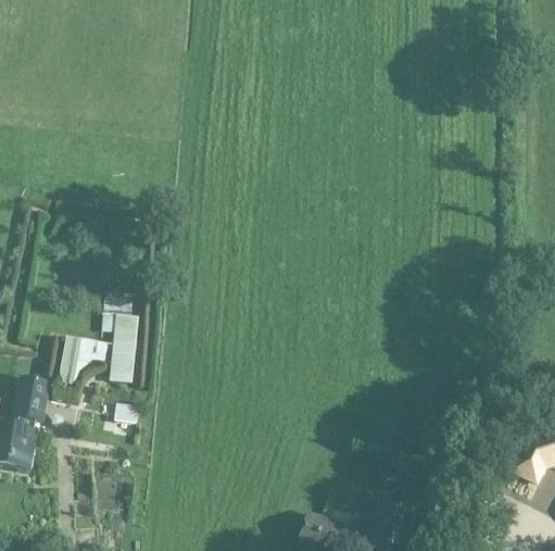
[(133,382),(139,315),(116,313),(110,379),(133,382)]
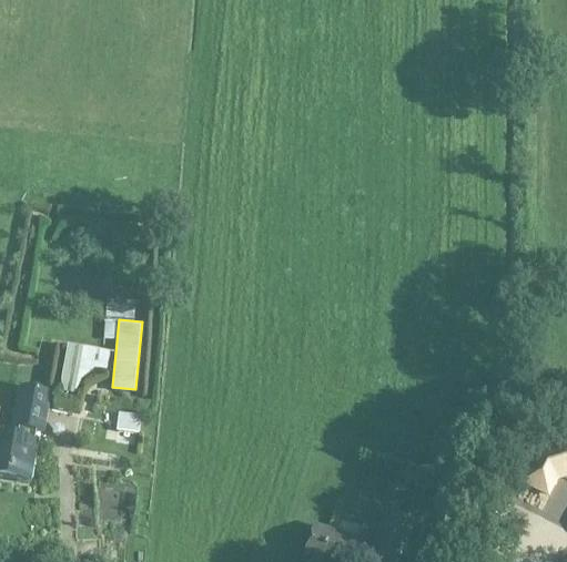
[(108,368),(111,349),(68,341),(59,389),(74,391),(76,390),(81,381),(81,378),(94,366),(108,368)]
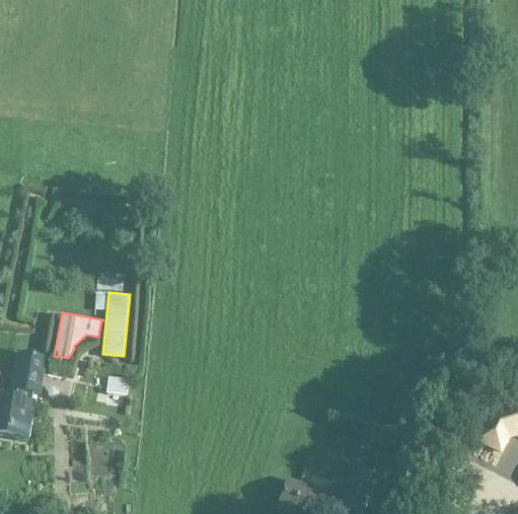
[(17,389),(15,399),(0,395),(0,432),(26,437),(32,402),(31,401),(32,392),(41,393),(47,356),(18,350),(10,388),(17,389)]
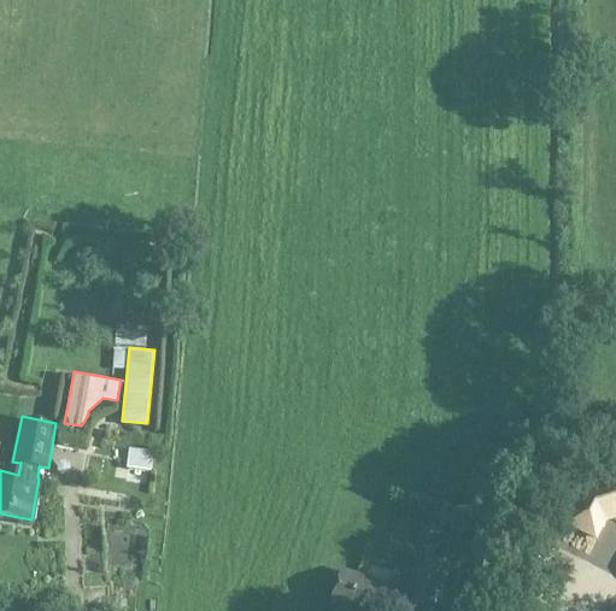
[(151,468),(153,448),(128,446),(125,465),(151,468)]
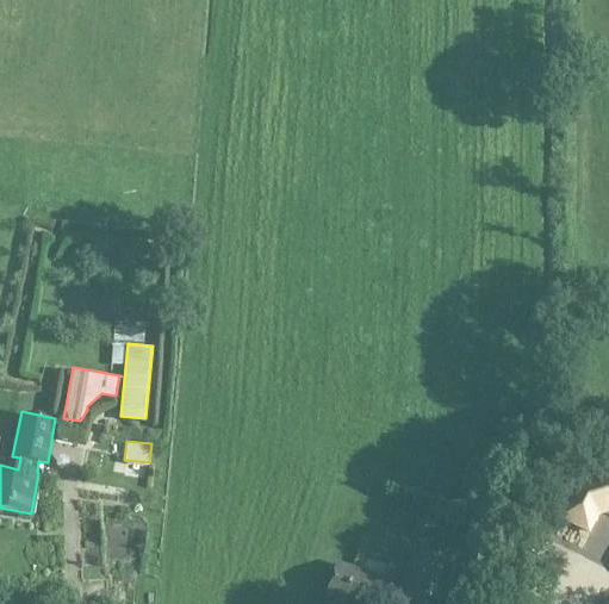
[(588,527),(597,510),(608,505),(608,475),(577,486),(563,514),(588,527)]
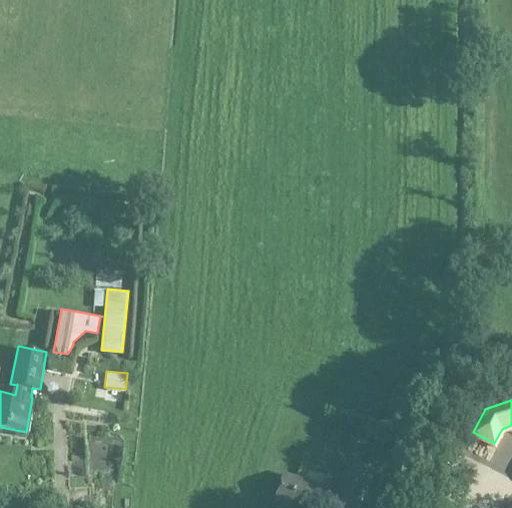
[(345,476),(348,477),(338,507),(341,507),(360,507),(373,468),(351,461),(345,476)]
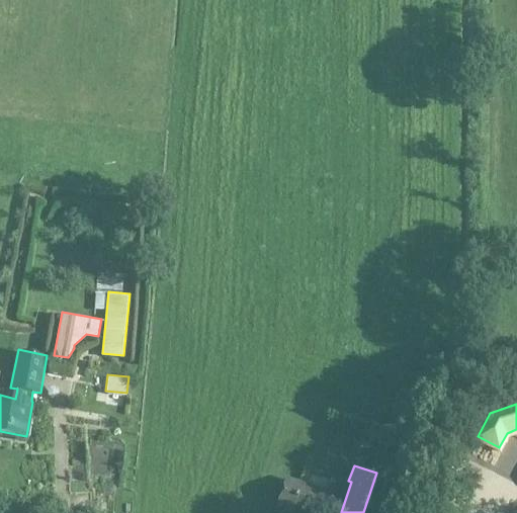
[(333,476),(328,490),(287,478),(276,511),(282,512),(321,512),(324,506),(341,512),(351,482),(348,481),(333,476)]
